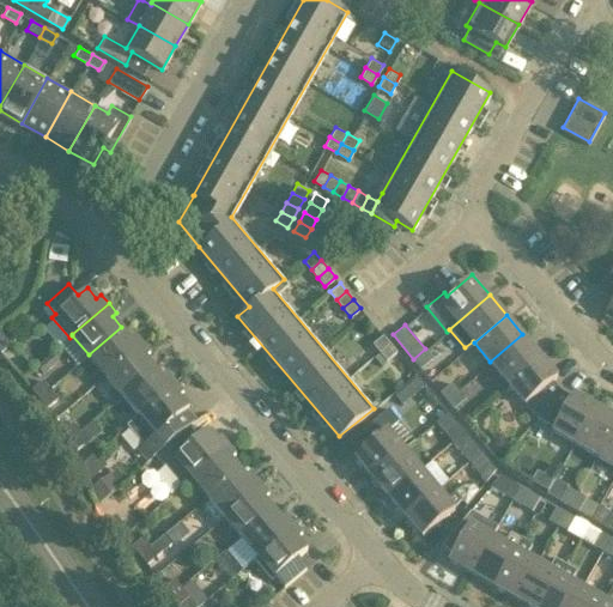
[(105,374),(141,343),(134,334),(129,338),(121,327),(89,354),(105,374)]
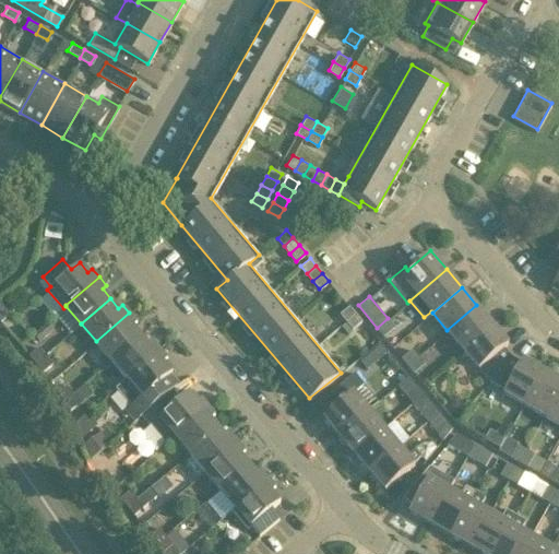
[(0,319),(0,320),(10,313),(0,301),(0,319)]
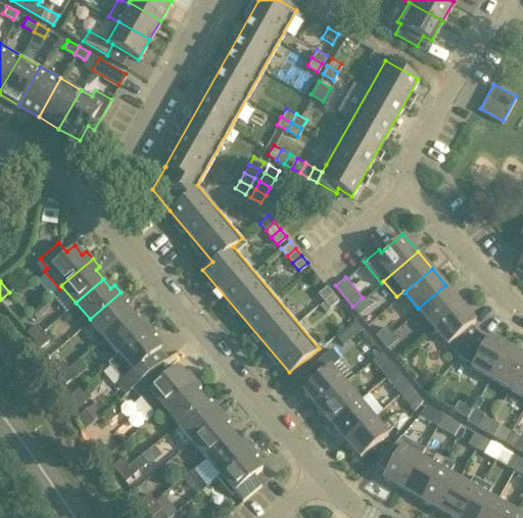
[(324,299),(332,292),(326,285),(318,292),(324,299)]
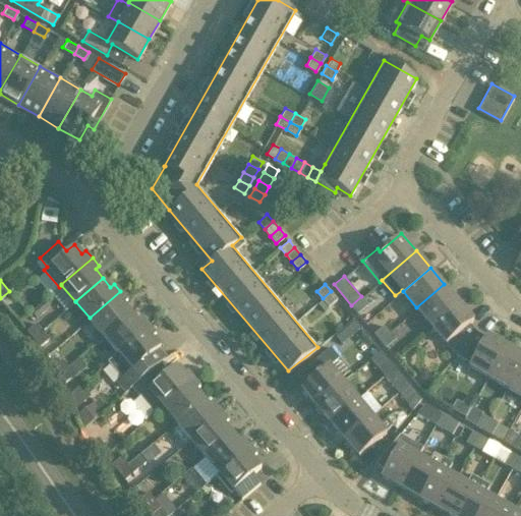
[(430,325),(458,301),(444,284),(416,307),(430,325)]
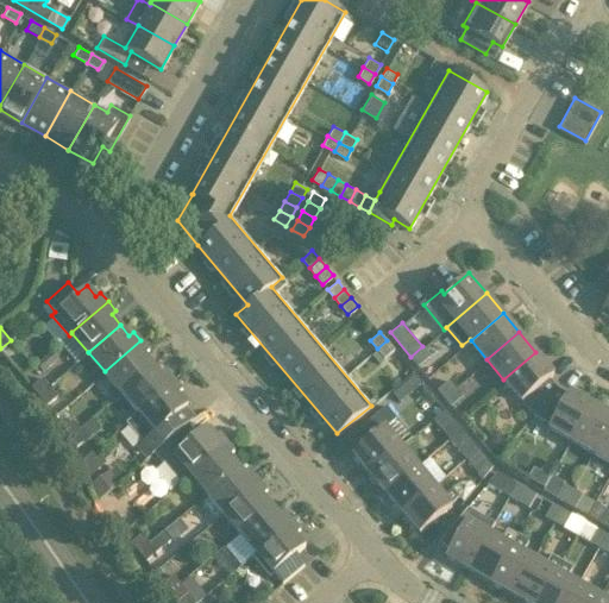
[(121,391),(154,364),(144,353),(149,350),(140,340),(105,371),(121,391)]
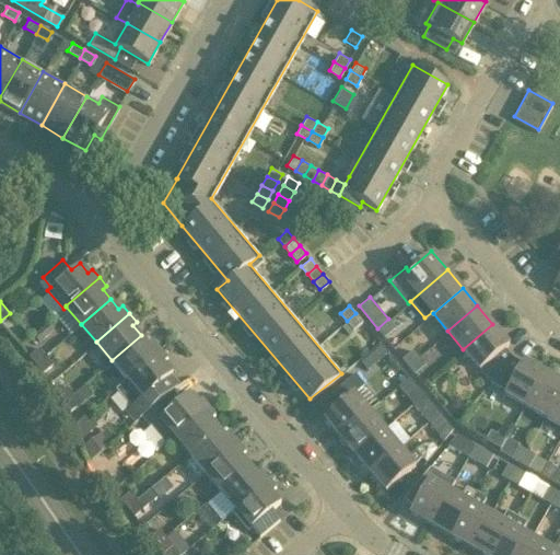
[(356,313),(347,321),(353,328),(362,320),(356,313)]
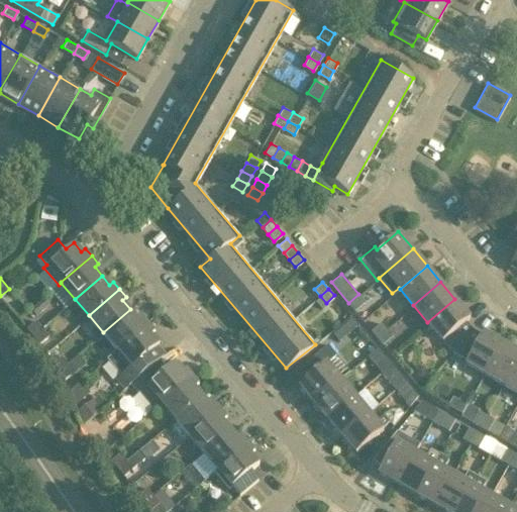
[(358,294),(348,303),(354,310),(365,301),(358,294)]
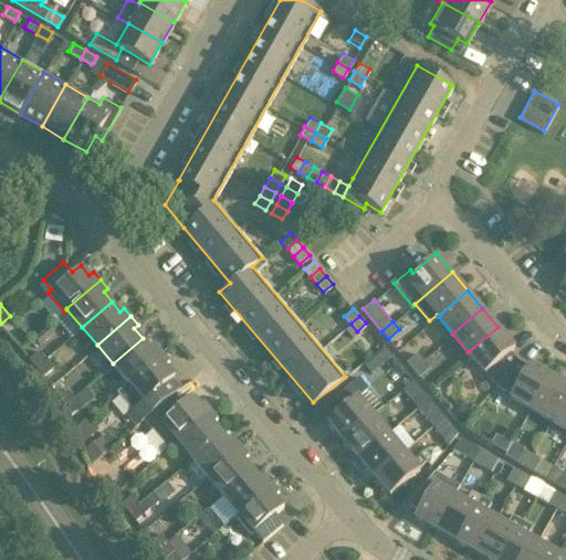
[(34,336),(41,342),(54,331),(48,324),(34,336)]
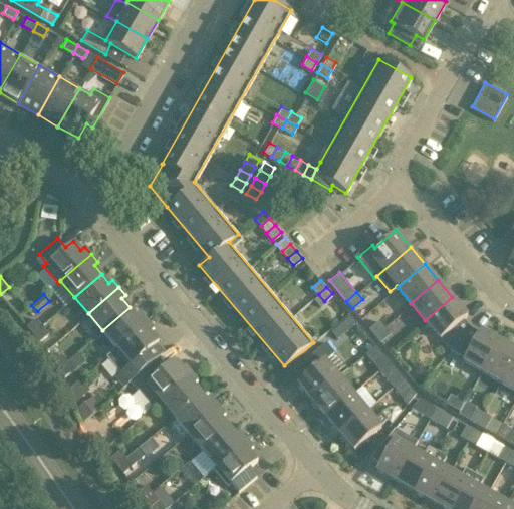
[(319,305),(324,301),(318,294),(313,298),(319,305)]
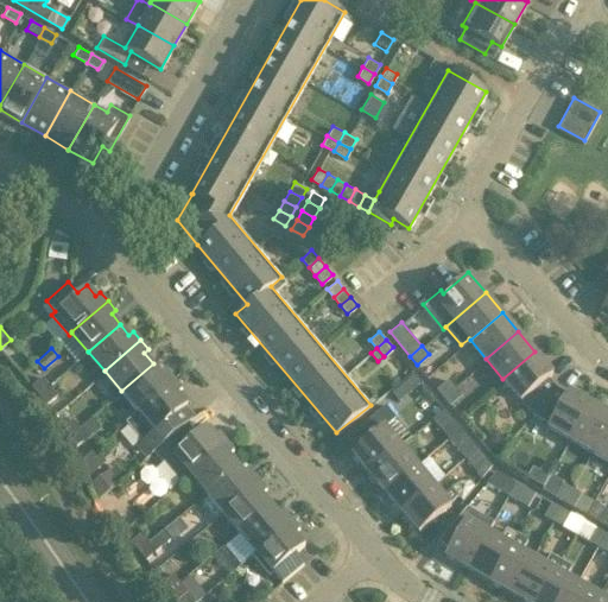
[(534,352),(502,379),(520,399),(532,412),(555,385),(548,375),(552,372),(534,352)]
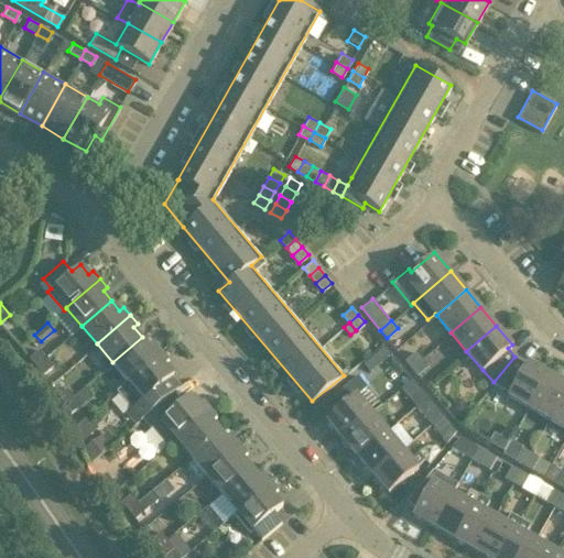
[(128,380),(161,352),(154,343),(150,347),(142,337),(112,362),(128,380)]
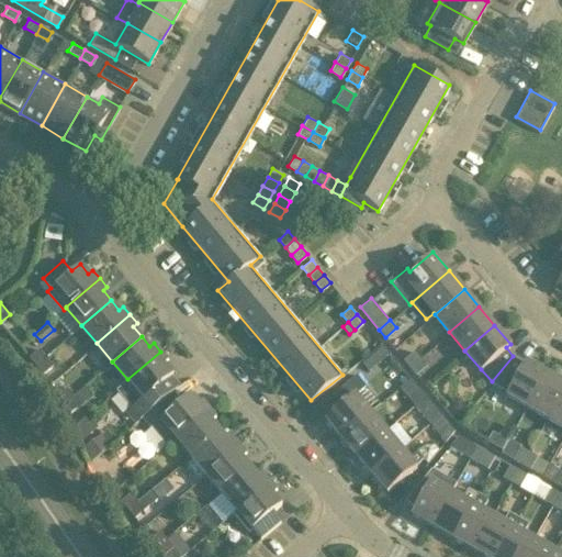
[(363,368),(375,358),(386,348),(381,342),(370,351),(357,361),(363,368)]
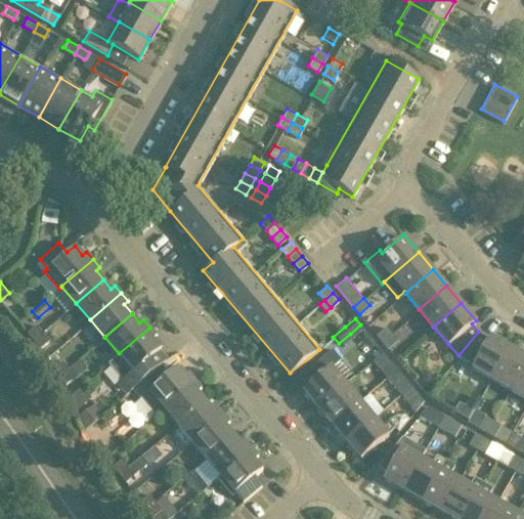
[(33,339),(42,331),(36,323),(27,331),(33,339)]
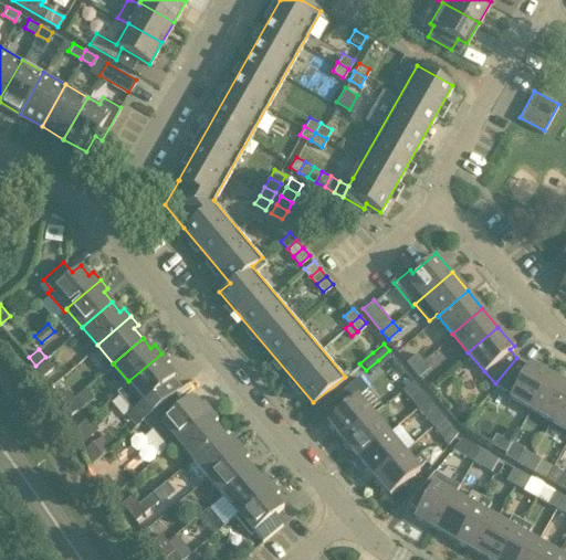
[(412,368),(423,358),(417,351),(406,360),(412,368)]
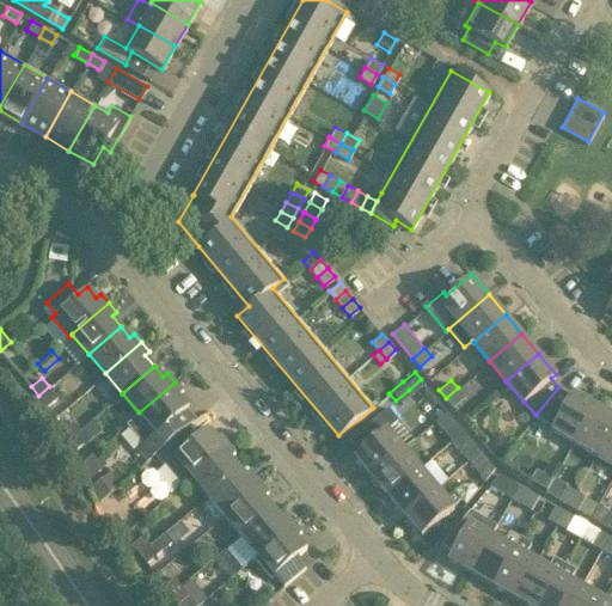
[(196,417),(187,406),(188,406),(178,395),(183,391),(175,383),(139,412),(127,422),(153,453),(153,452),(183,428),(196,417)]
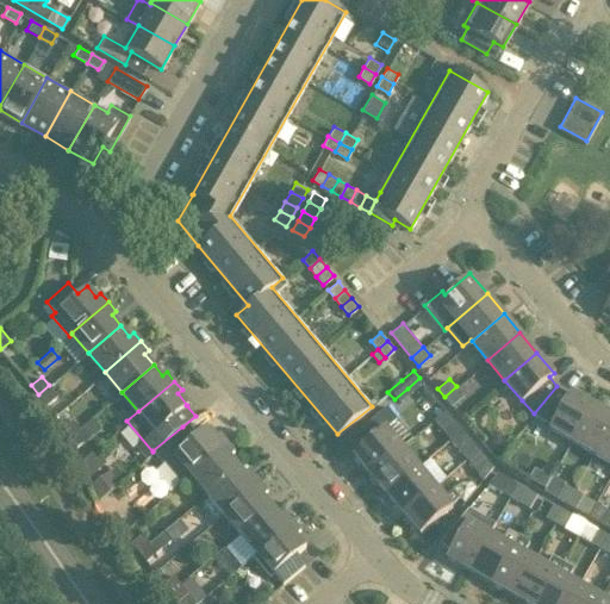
[(49,385),(38,394),(47,404),(57,394),(49,385)]
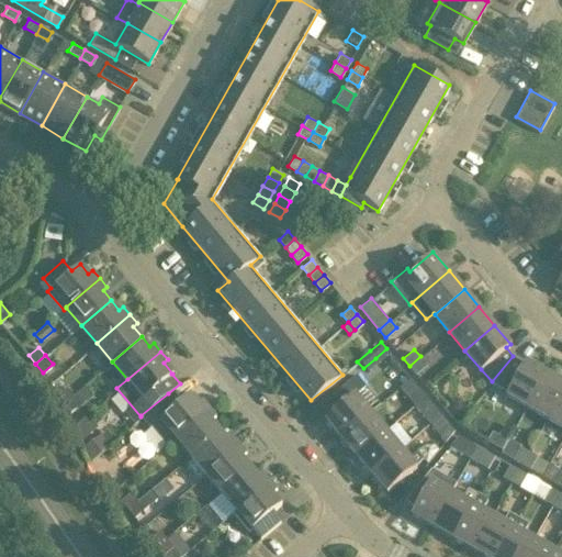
[(420,356),(409,366),(416,374),(427,364),(420,356)]
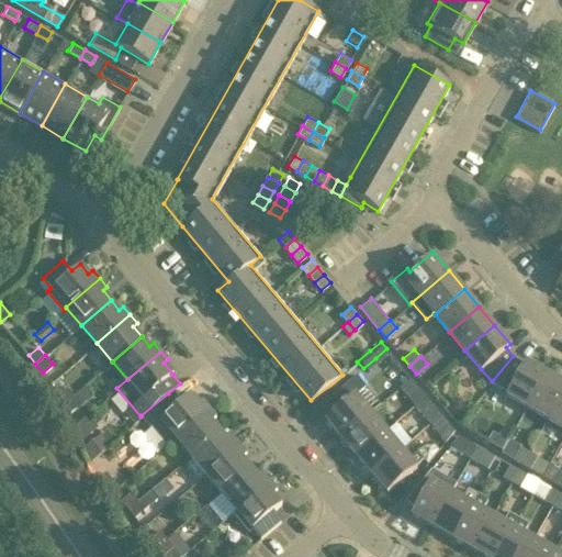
[(527,405),(546,371),(525,359),(523,361),(513,356),(492,381),(507,390),(505,392),(527,405)]
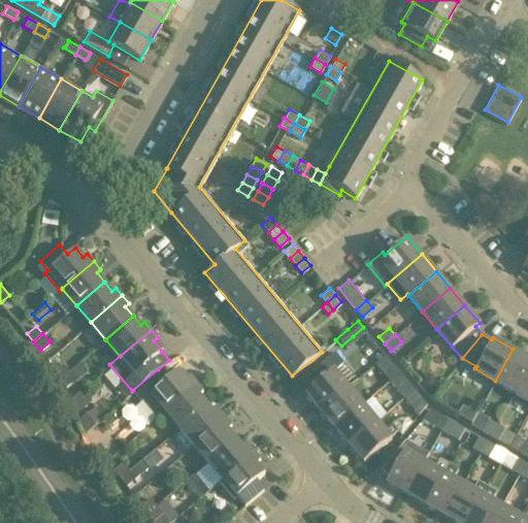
[(514,391),(527,365),(527,357),(513,349),(495,381),(514,391)]
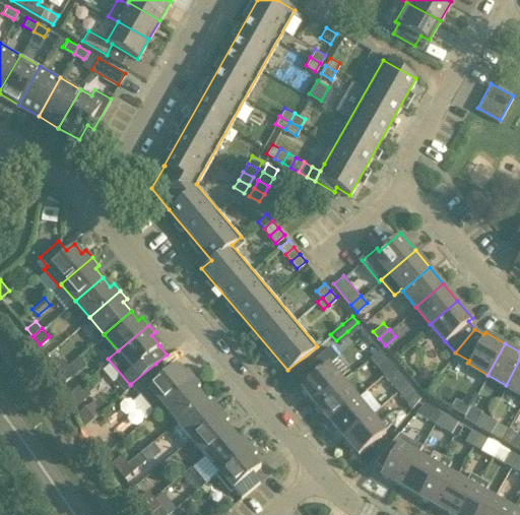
[(329,345),(315,357),(297,372),(305,381),(300,385),(315,402),(342,380),(328,363),(337,356),(329,345)]
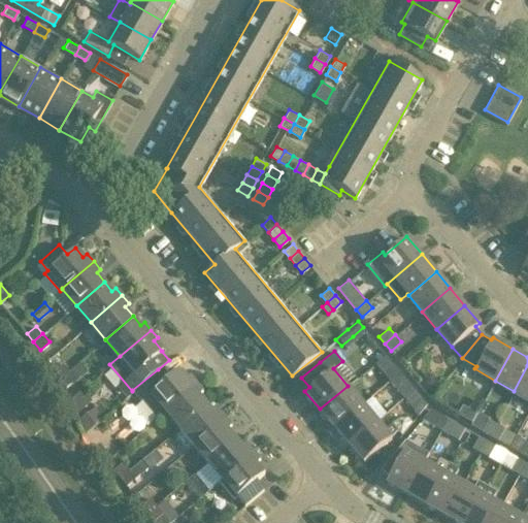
[(390,380),(400,370),(386,354),(375,362),(390,380)]
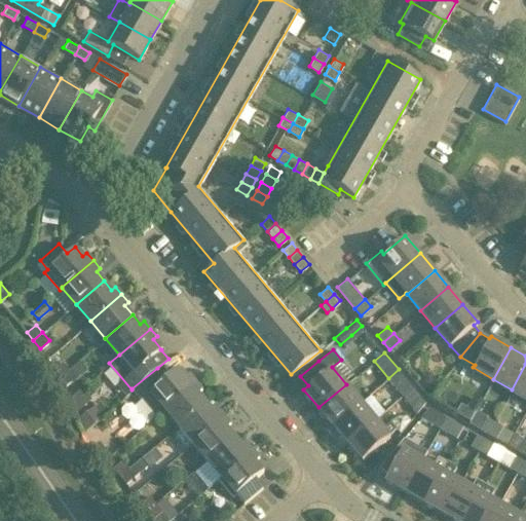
[(60,376),(69,368),(62,361),(52,368),(60,376)]
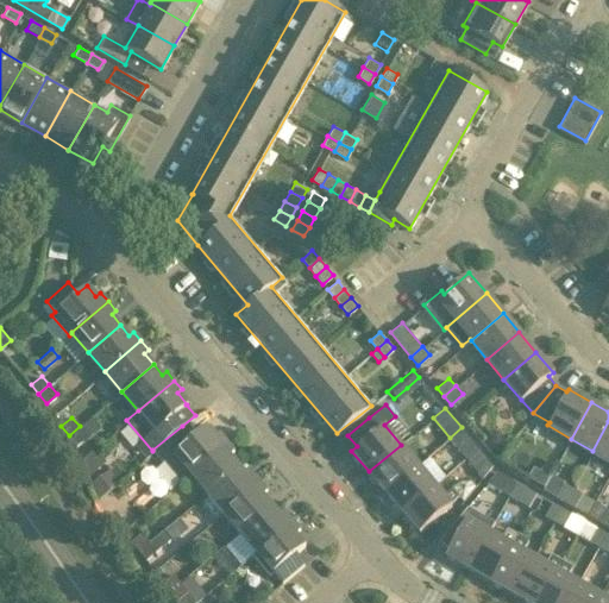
[(608,460),(608,421),(592,451),(608,460)]
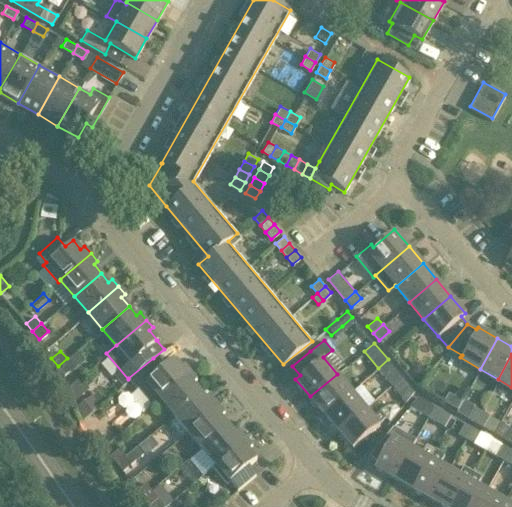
[(172,357),(160,367),(153,358),(128,378),(151,405),(159,398),(159,397),(190,371),(183,364),(180,367),(172,357)]
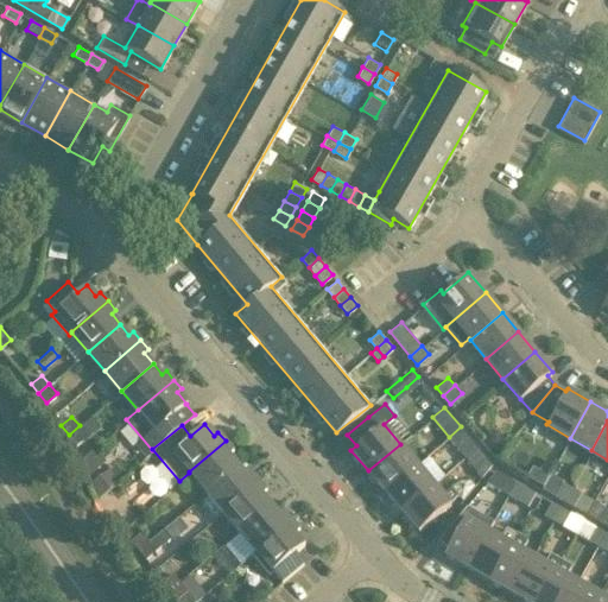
[(80,425),(69,435),(76,444),(87,435),(80,425)]
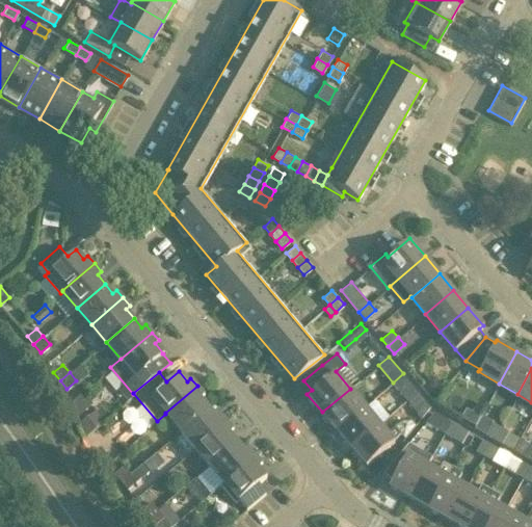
[(406,399),(407,399),(417,391),(403,373),(393,383),(406,399)]
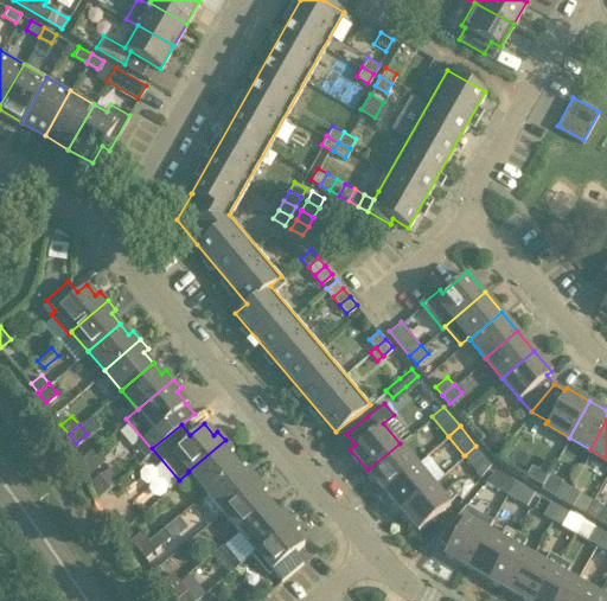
[(205,491),(237,464),(229,453),(232,449),(225,440),(189,471),(189,472),(205,491)]
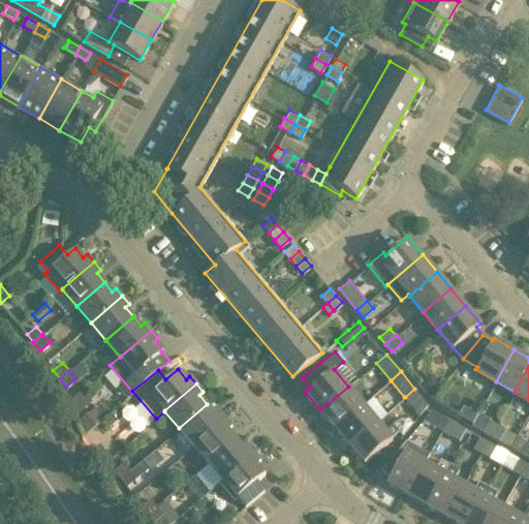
[(335,427),(363,403),(348,387),(320,409),(335,427)]
